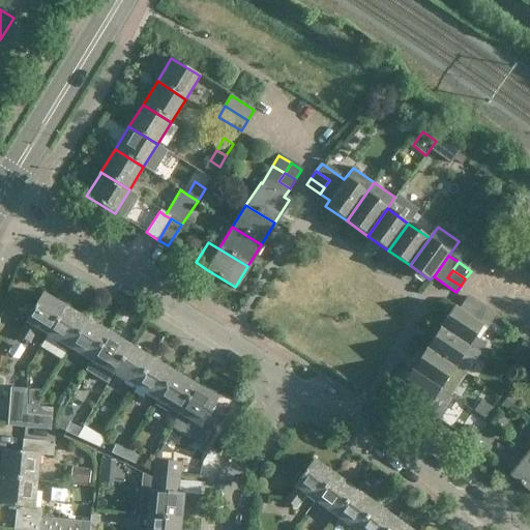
[(48,335),(65,306),(42,293),(25,322),(27,323),(18,337),(28,344),(37,329),(48,335)]
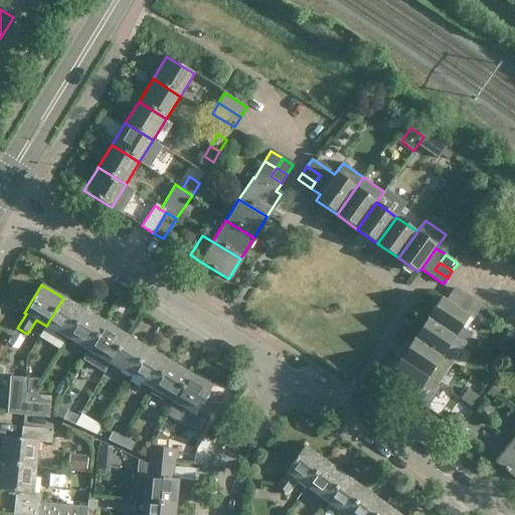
[(455,306),(463,293),(456,288),(447,301),(455,306)]
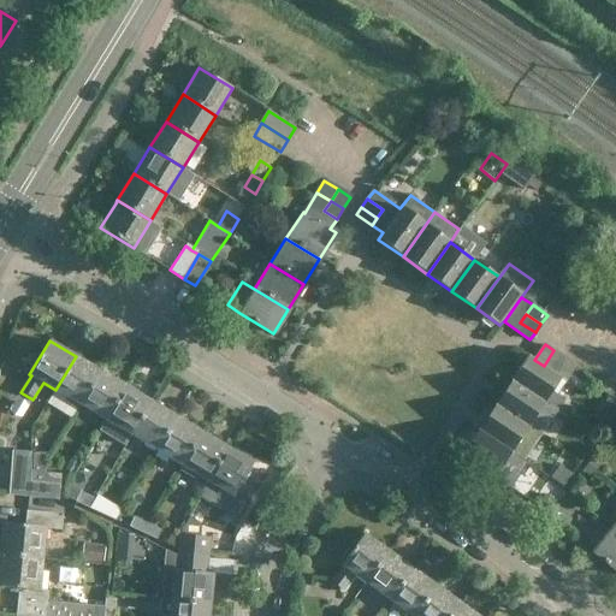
[(551,371),(561,355),(554,350),(544,366),(551,371)]
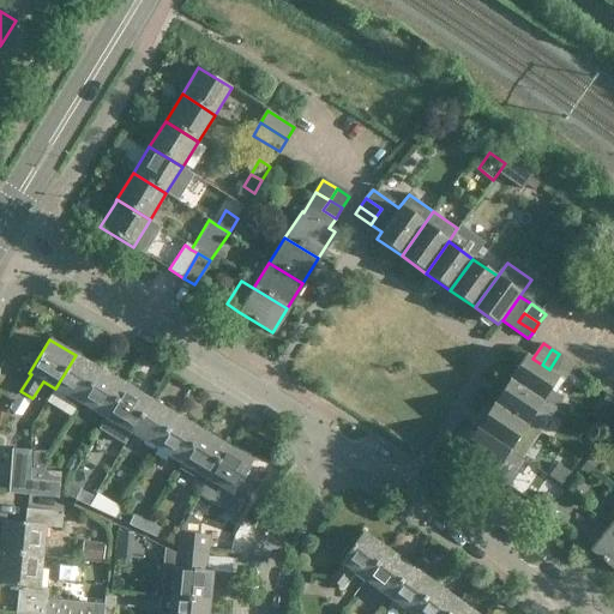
[(533,359),(528,354),(510,380),(542,402),(559,378),(564,381),(575,366),(569,360),(559,354),(549,369),(542,365),(533,359)]
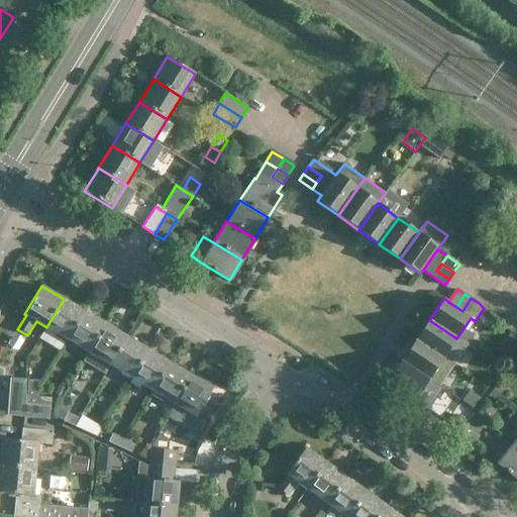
[(61,352),(68,339),(85,311),(64,299),(46,327),(39,339),(61,352)]
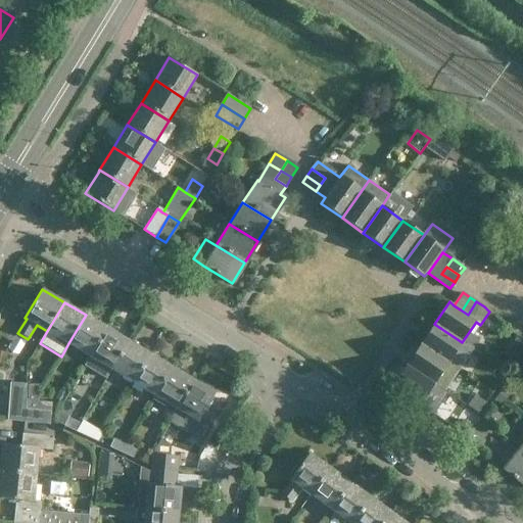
[(107,328),(86,315),(68,343),(90,357),(107,328)]
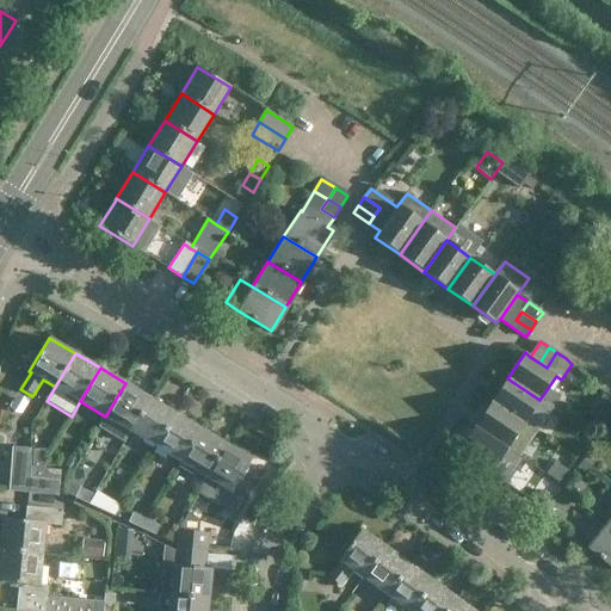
[(523,425),(539,400),(507,378),(491,402),(523,425)]
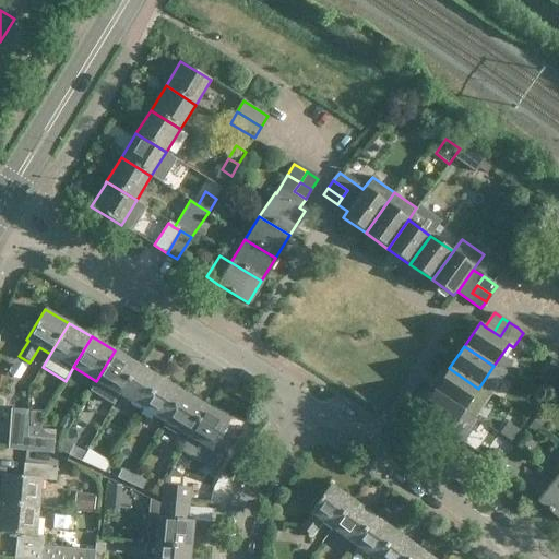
[(115,351),(96,381),(91,390),(115,403),(119,395),(138,365),(115,351)]
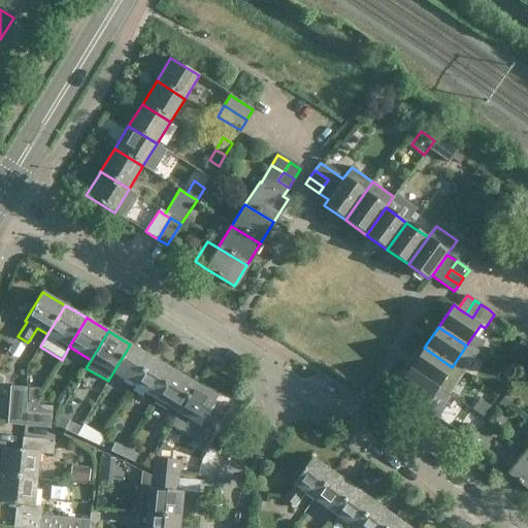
[(152,357),(130,344),(112,373),(134,386),(152,357)]
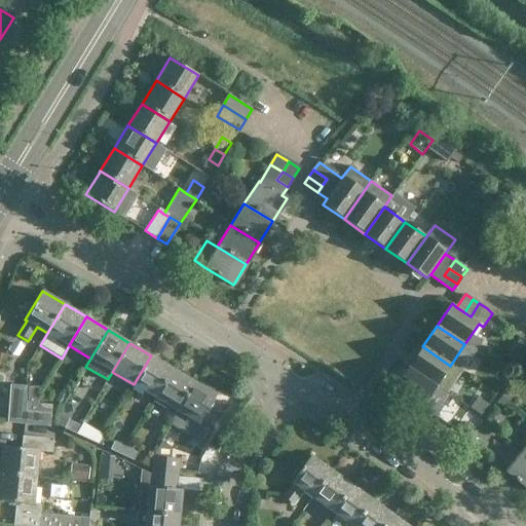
[(436,386),(450,366),(422,346),(408,368),(436,386)]
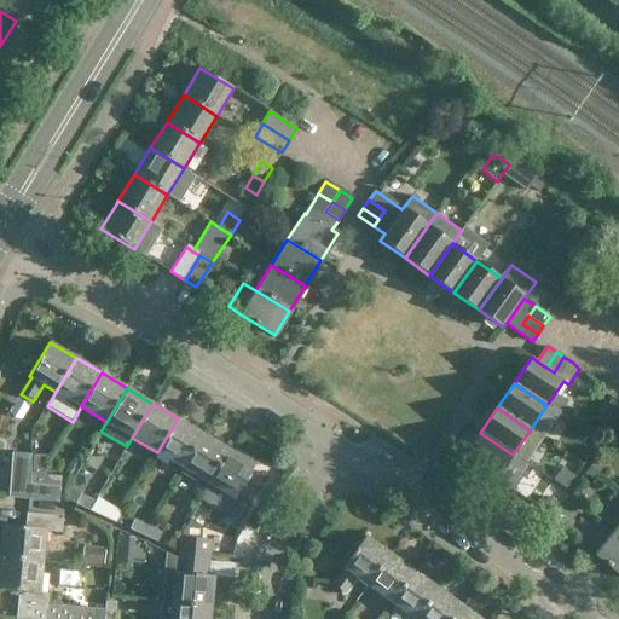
[(183,468),(204,434),(178,418),(157,452),(183,468)]
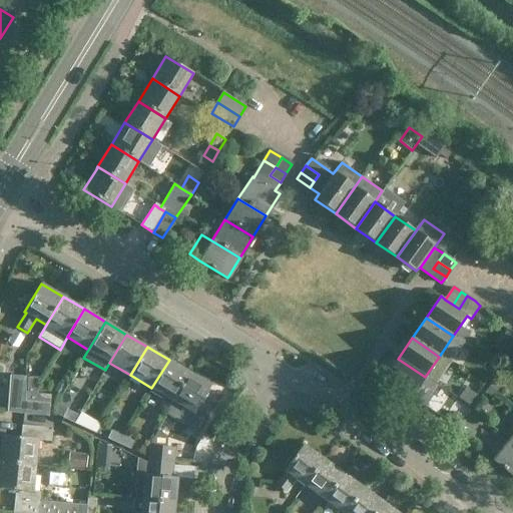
[(412,397),(425,377),(398,359),(385,379),(412,397)]
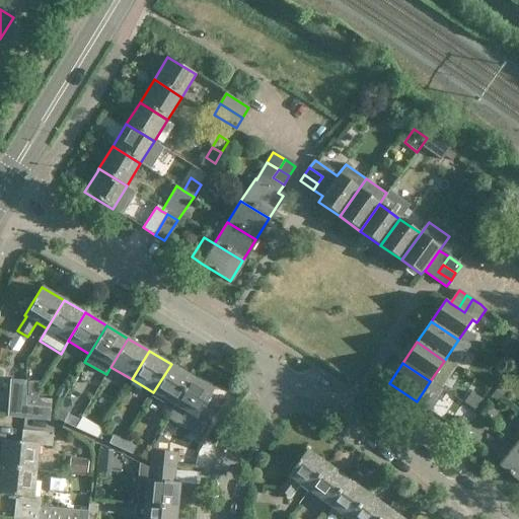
[(171,364),(153,392),(151,395),(173,409),(175,405),(192,377),(171,364)]
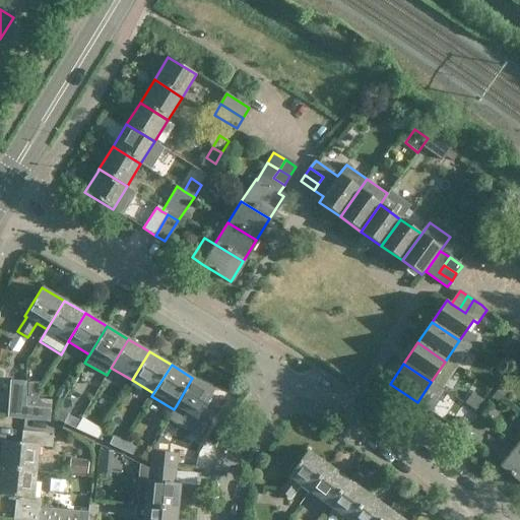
[(192,428),(197,419),(214,391),(192,378),(176,406),(174,409),(171,414),(192,428)]
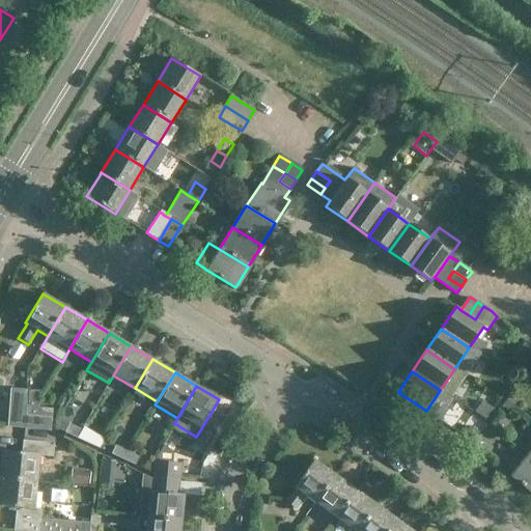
[(26,416),(26,415),(27,407),(27,390),(16,389),(12,415),(26,416)]
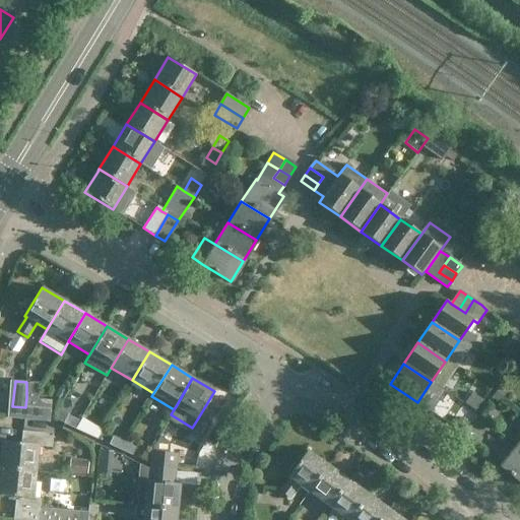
[(461,403),(474,411),(481,401),(468,392),(461,403)]
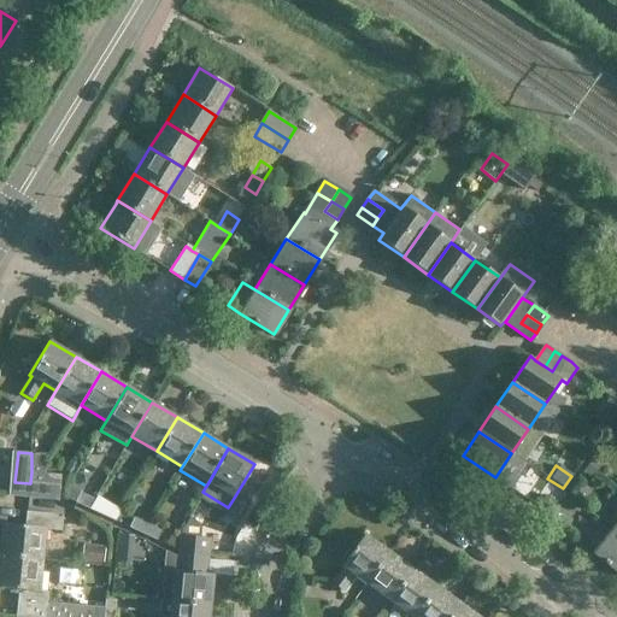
[(43,483),(43,474),(31,472),(30,482),(43,483)]
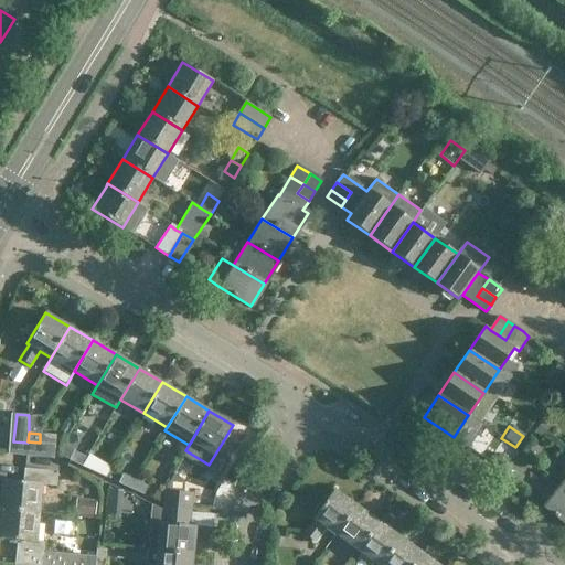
[(40,434),(40,443),(55,444),(56,436),(40,434)]
